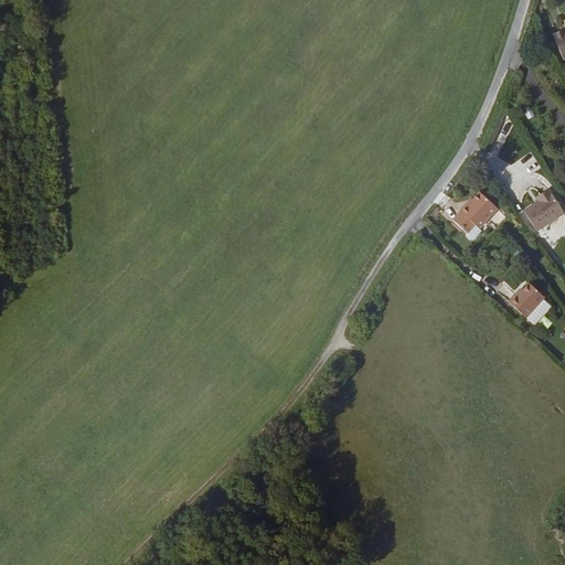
[(116,135),(118,118),(102,117),(100,132),(116,135)]
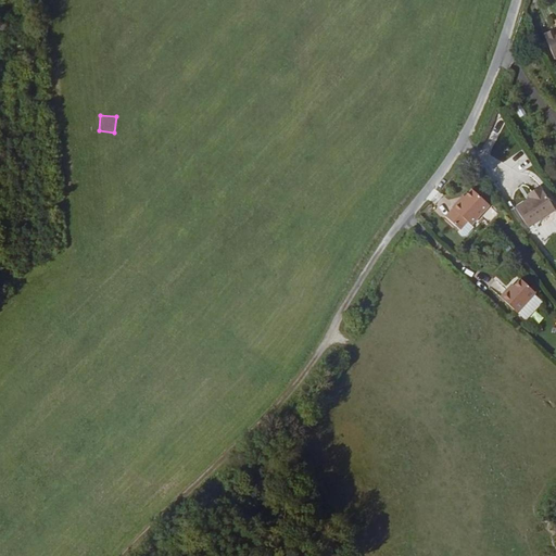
[(136,136),(152,137),(153,121),(137,119),(136,136)]
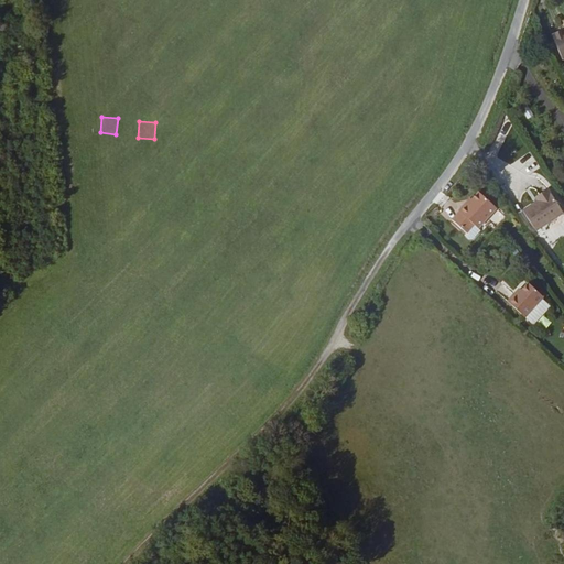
[(505,149),(511,129),(502,126),(495,144),(505,149)]
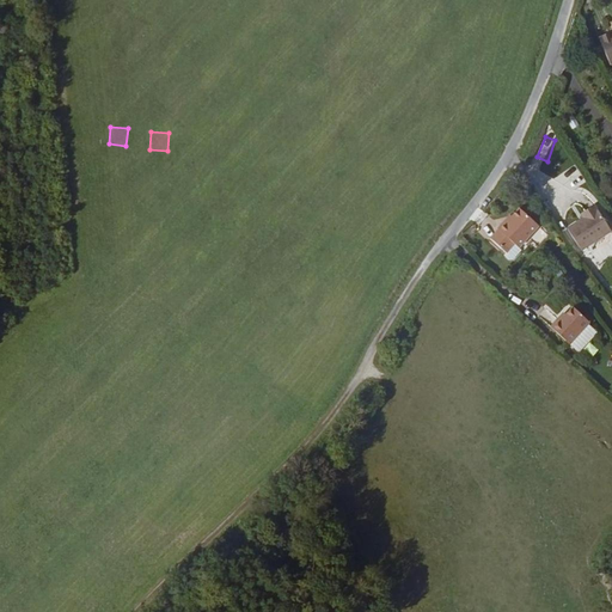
[(587,212),(582,215),(567,225),(581,248),(611,228),(593,201),(585,208),(587,212)]
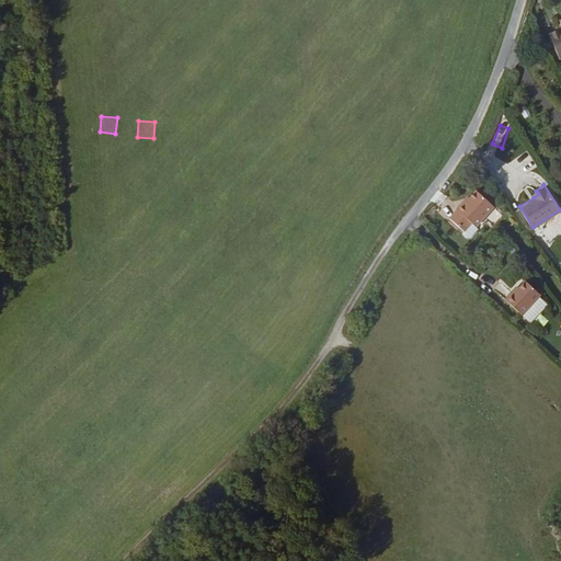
[(477,189),(468,198),(465,203),(462,201),(456,207),(458,209),(451,216),(465,230),(462,231),(469,237),(478,227),(476,224),(493,204),(477,189)]
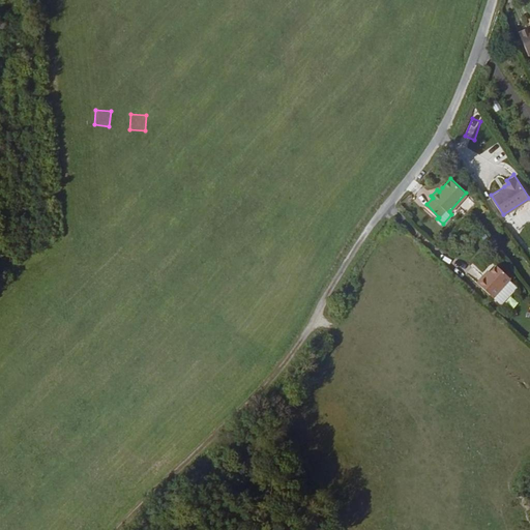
[(60,268),(69,259),(59,247),(49,257),(60,268)]
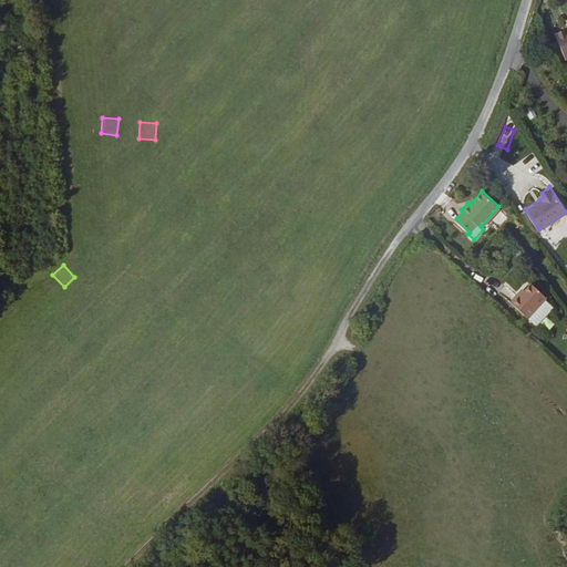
[(527,319),(546,299),(529,284),(518,296),(516,295),(509,301),(527,319)]
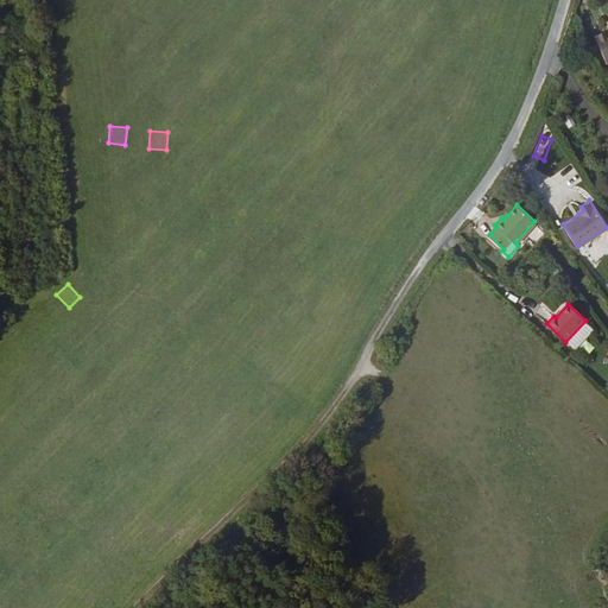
[(44,311),(33,321),(38,327),(49,317),(44,311)]
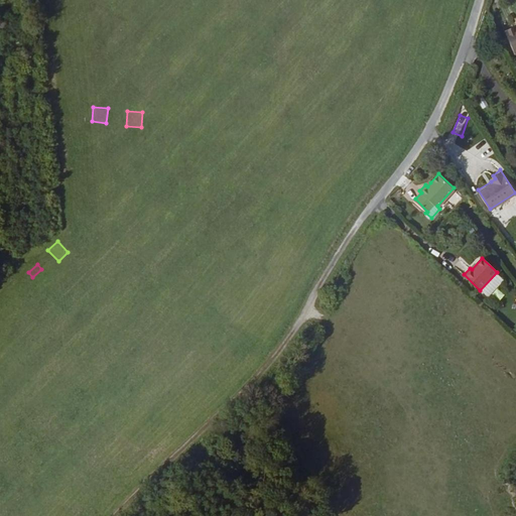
[(504,280),(497,272),(480,290),(487,297),(504,280)]
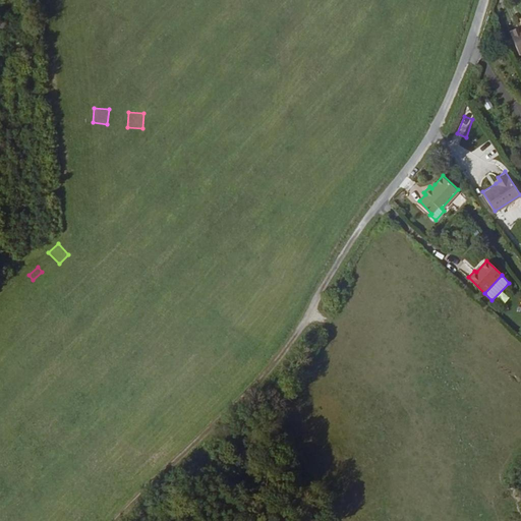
[(13,304),(23,297),(14,285),(4,293),(13,304)]
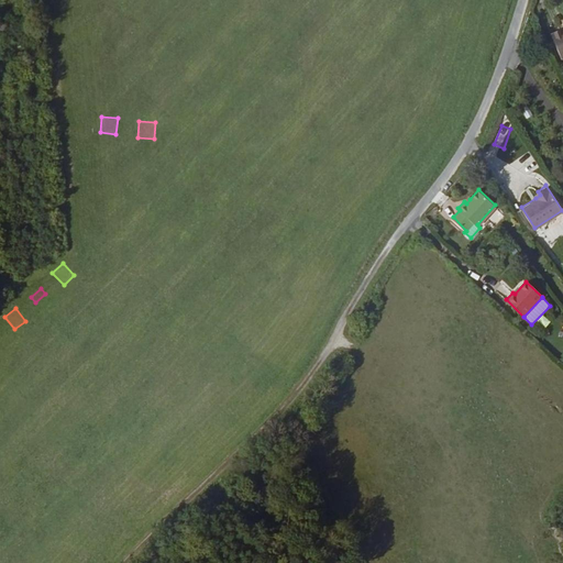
[(0,449),(0,467),(7,470),(13,453),(0,449)]
